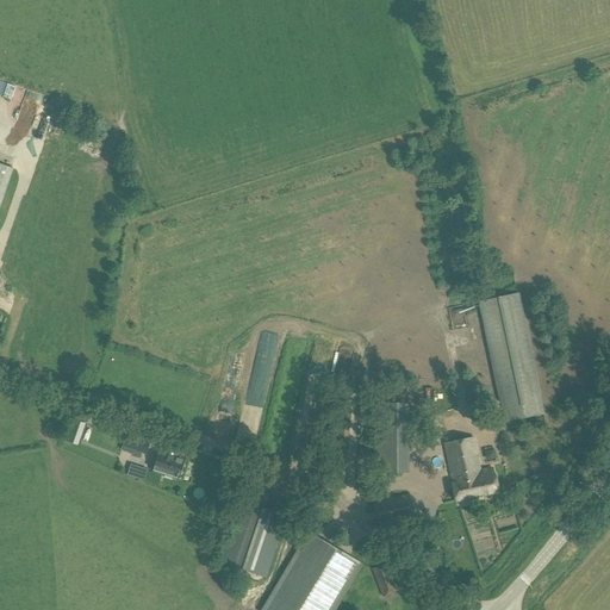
[(0,165),(0,207),(13,169),(0,165)]
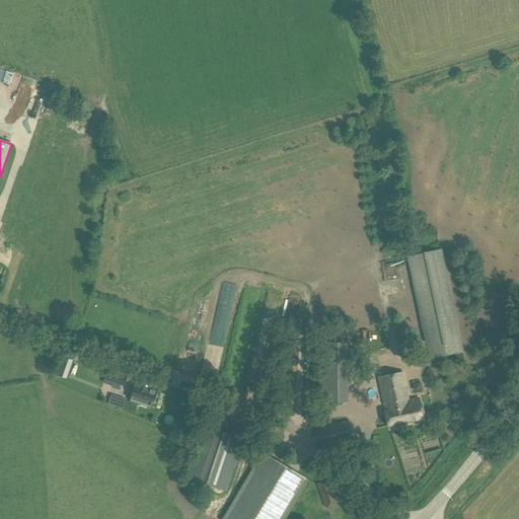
[(442,250),(409,257),(429,360),(462,353),(442,250)]
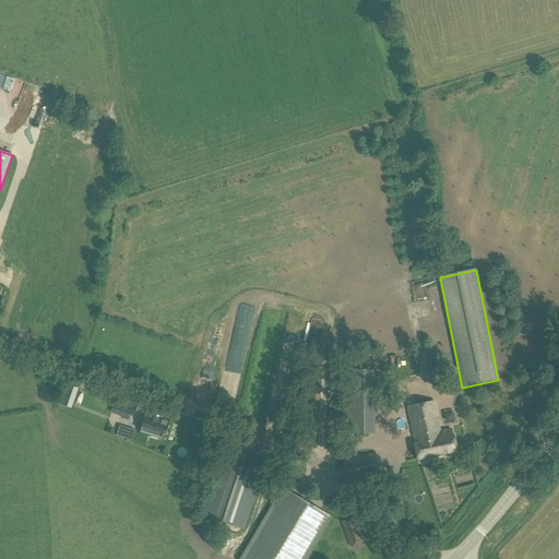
[(444,369),(431,372),(436,389),(448,385),(448,382),(454,380),(453,372),(445,375),(444,369)]
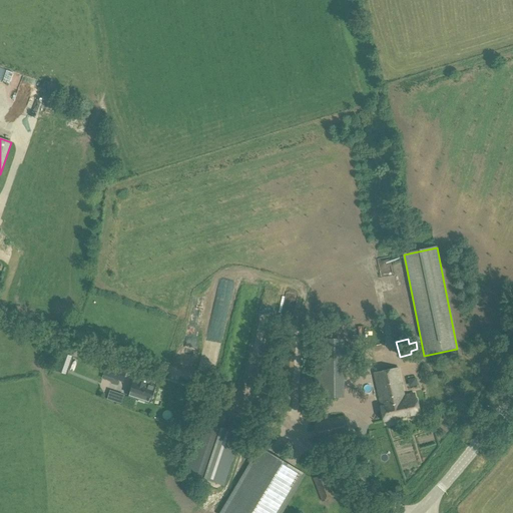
[(283,355),(281,399),(292,400),(294,355),(283,355)]
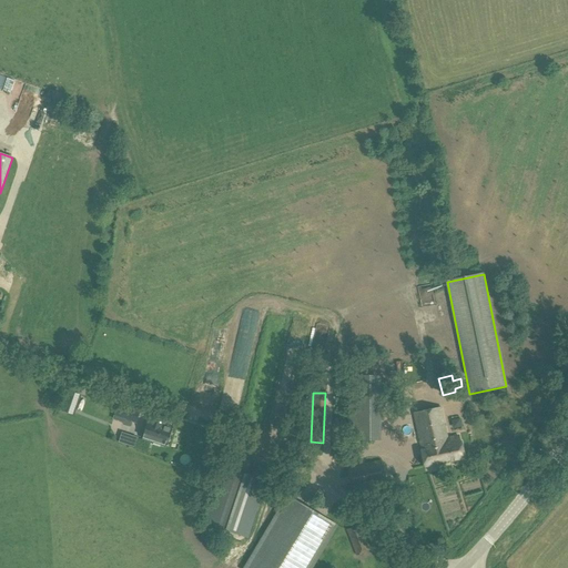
[(79,399),(69,395),(63,408),(74,413),(79,399)]
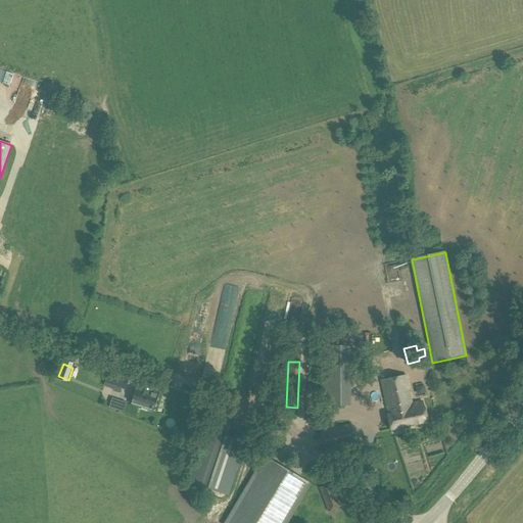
[(125,389),(128,378),(108,372),(104,386),(115,389),(115,387),(125,389)]
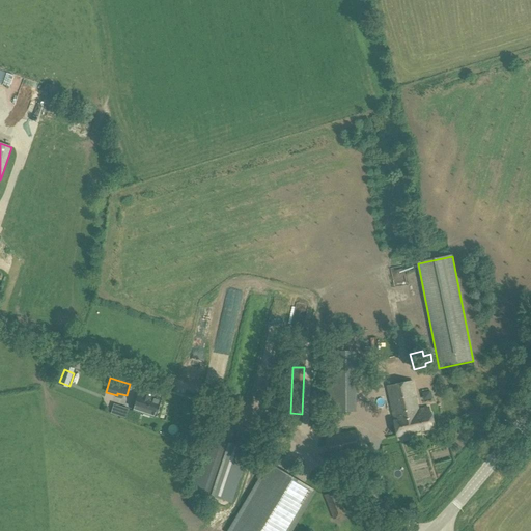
[(429,408),(419,410),(413,382),(388,387),(395,419),(393,420),(397,438),(434,429),(429,408)]
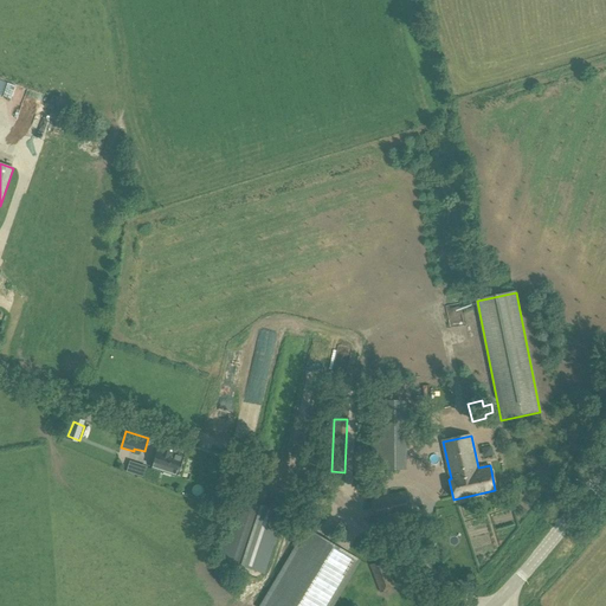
[(159,449),(153,469),(176,476),(182,457),(175,455),(176,447),(162,443),(160,450),(159,449)]
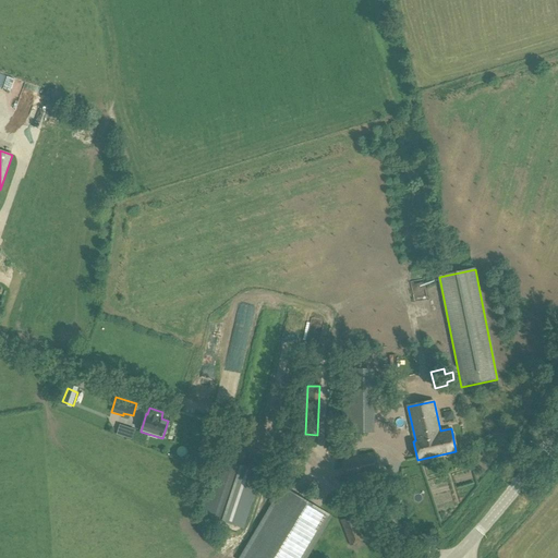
[(359,422),(359,432),(370,431),(370,422),(359,422)]
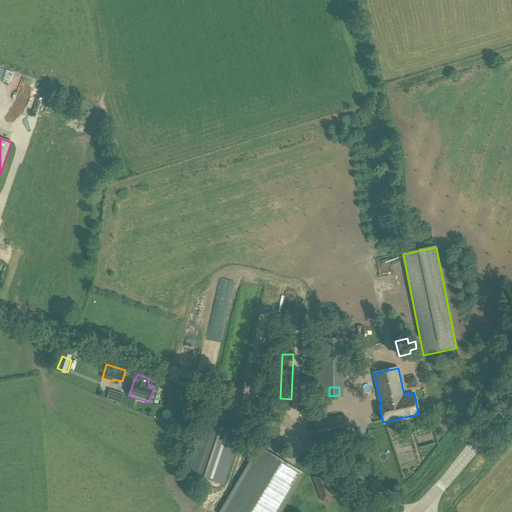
[(116,392),(113,400),(121,403),(124,395),(116,392)]
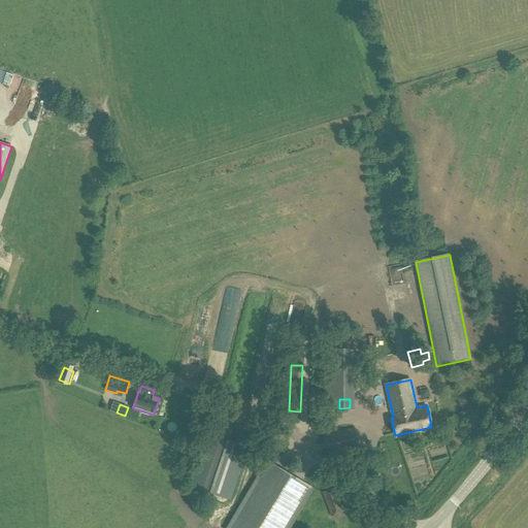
[(216,415),(192,487),(231,500),(249,448),(230,441),(236,422),(216,415)]
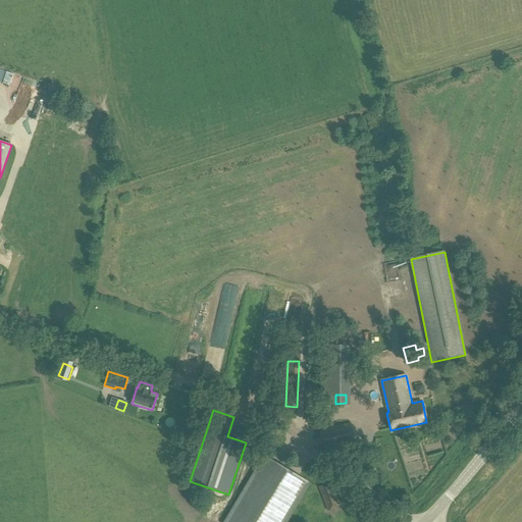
[(349,423),(319,430),(326,452),(356,445),(349,423)]
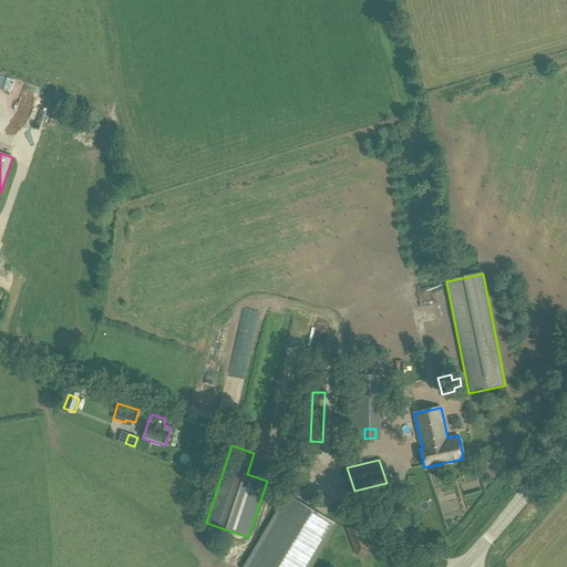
[(287,494),(243,566),(311,566),(338,525),(287,494)]
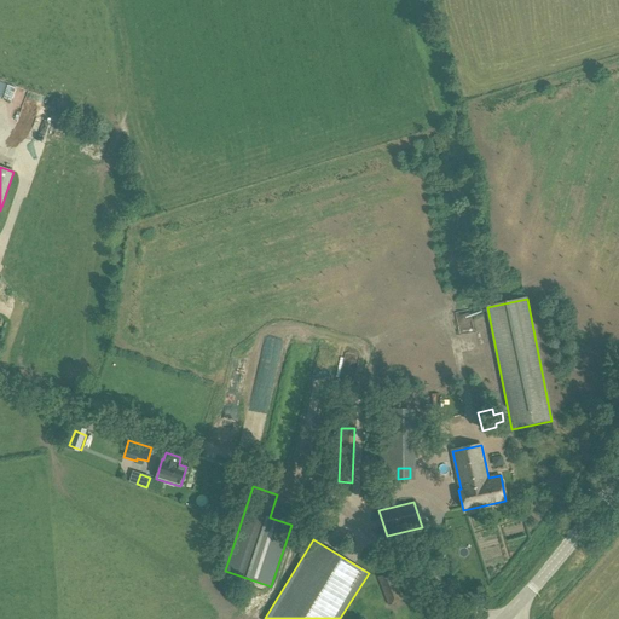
[(393,572),(377,578),(388,606),(404,600),(393,572)]
